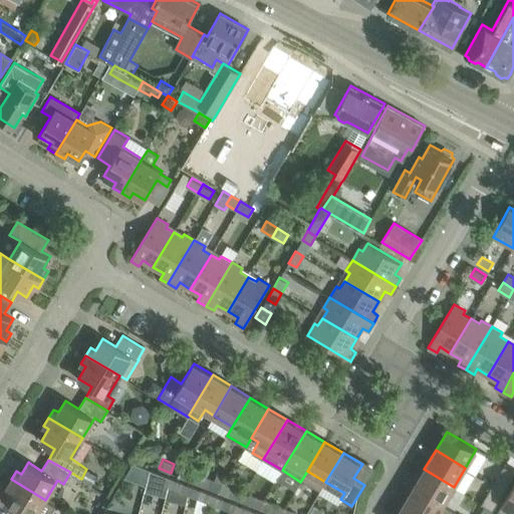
[(200,484),(203,476),(208,466),(199,462),(196,468),(194,467),(185,463),(177,475),(200,484)]
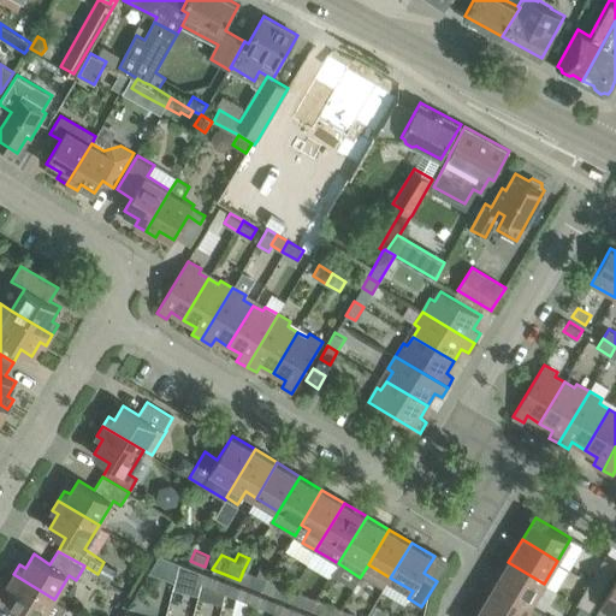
[(591,581),(604,590),(615,568),(615,564),(604,558),(591,581)]
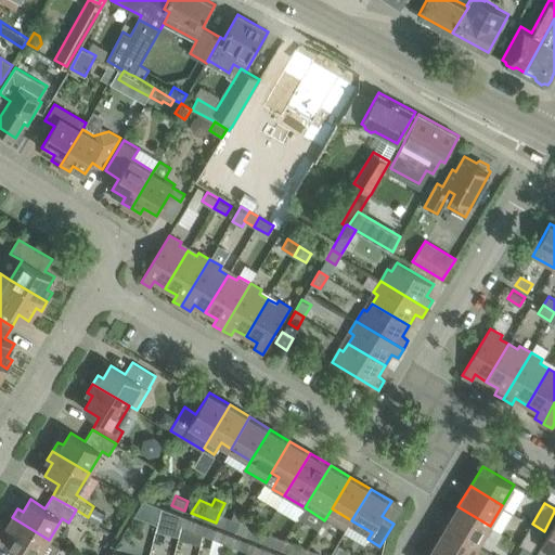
[(478,545),(490,526),(457,506),(446,527),(478,545)]
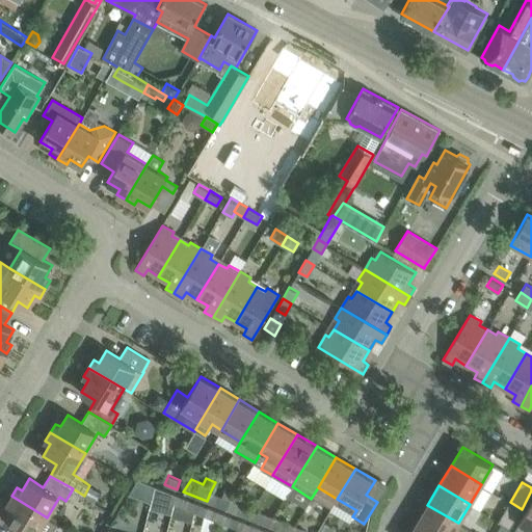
[(175,504),(178,495),(165,489),(161,499),(175,504)]
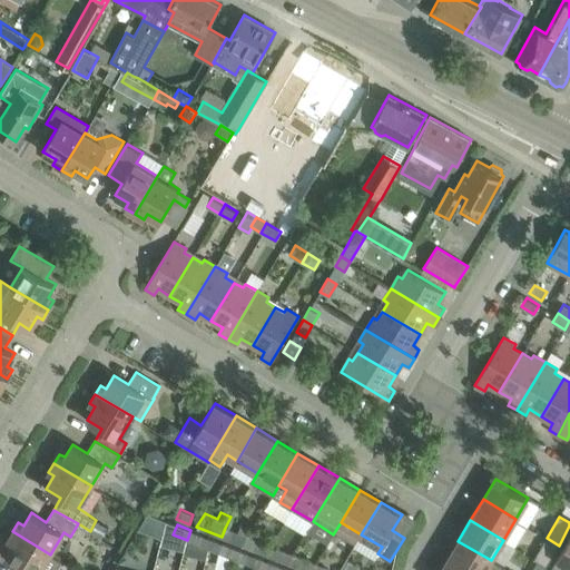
[(225,528),(222,537),(243,546),(252,531),(239,526),(237,531),(225,528)]
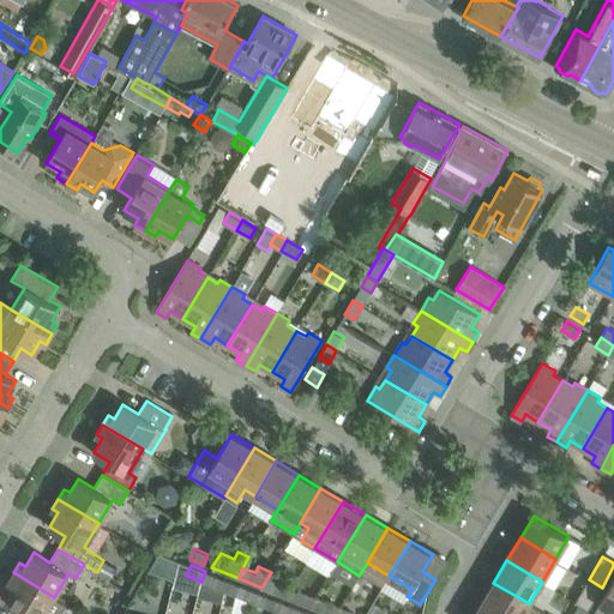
[(205,571),(202,582),(216,587),(220,576),(205,571)]
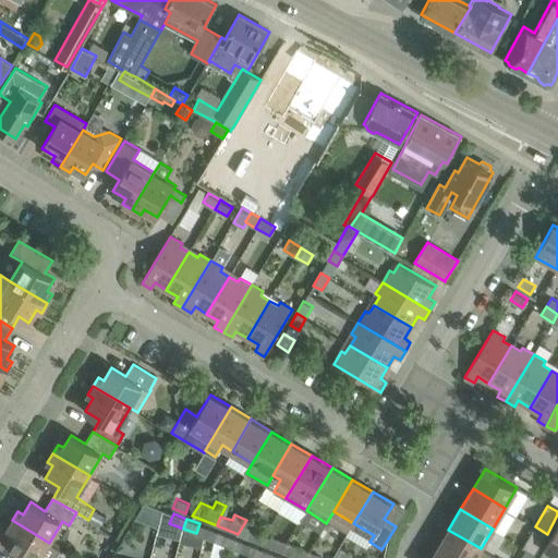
[(49,543),(12,520),(7,530),(12,533),(4,546),(19,555),(16,557),(55,557),(60,549),(49,543)]
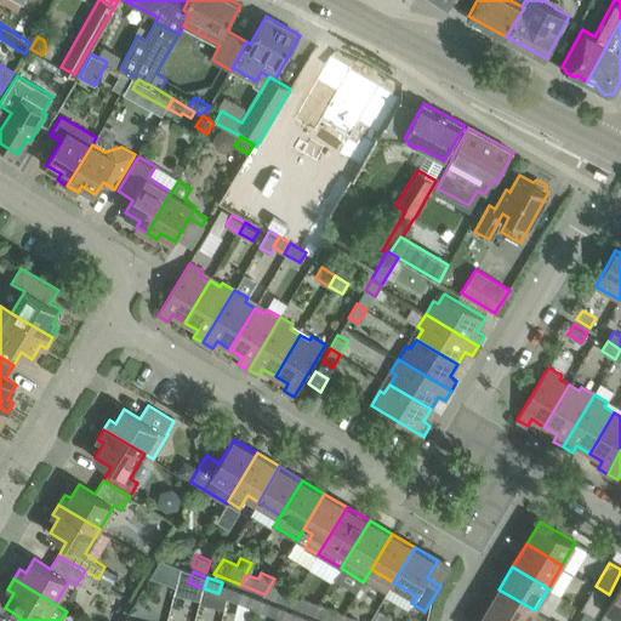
[(280,581),(274,579),(265,594),(290,604),(295,594),(278,587),(280,581)]
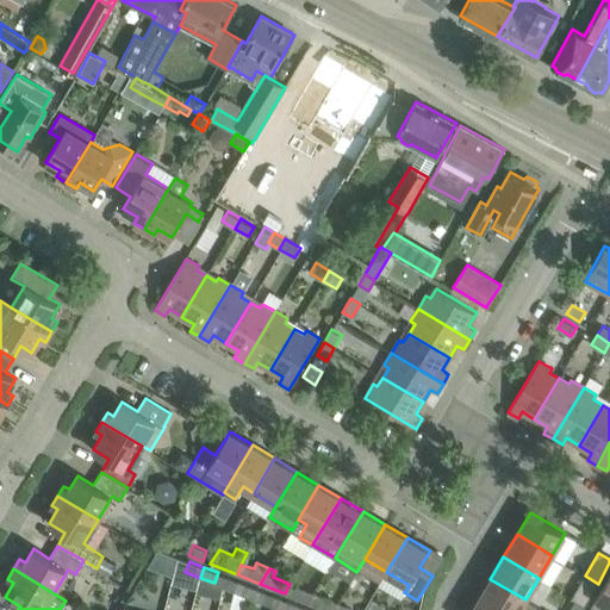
[(609,607),(609,573),(596,598),(609,607)]
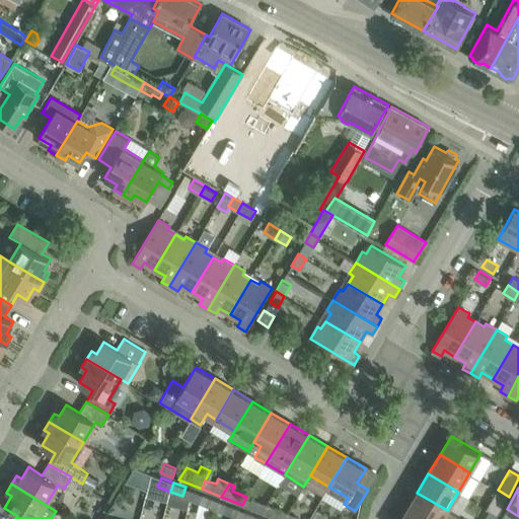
[(498,515),(509,497),(498,490),(487,509),(498,515)]
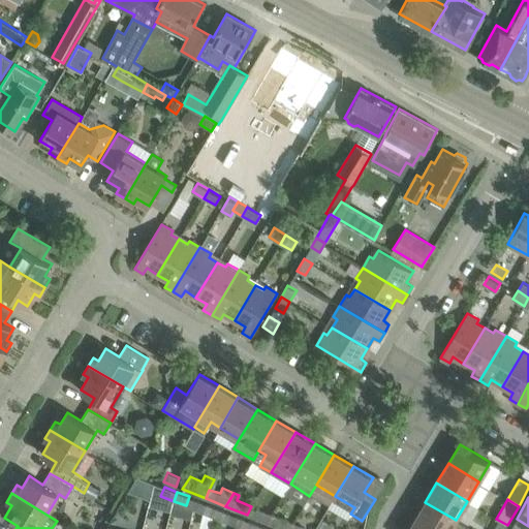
[(456,520),(425,502),(413,521),(414,522),(426,528),(462,528),(465,526),(456,520)]
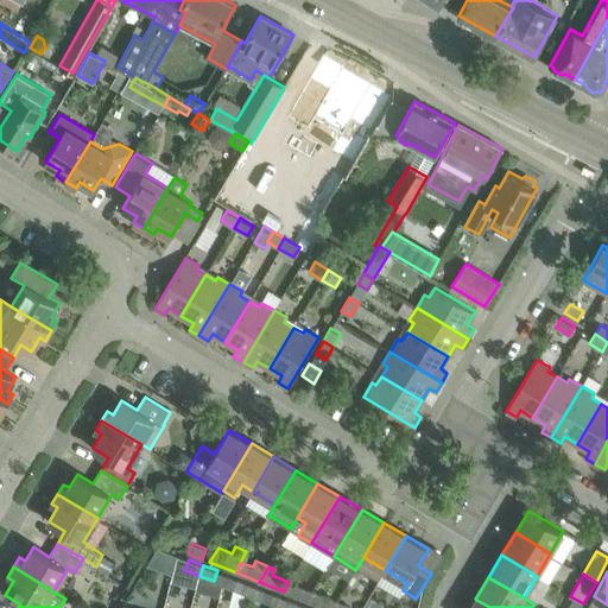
[(247,594),(252,584),(238,578),(233,589),(247,594)]
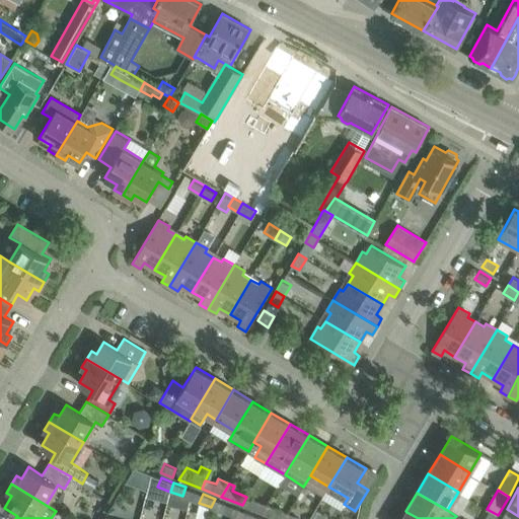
[(263,513),(268,505),(246,497),(242,505),(263,513)]
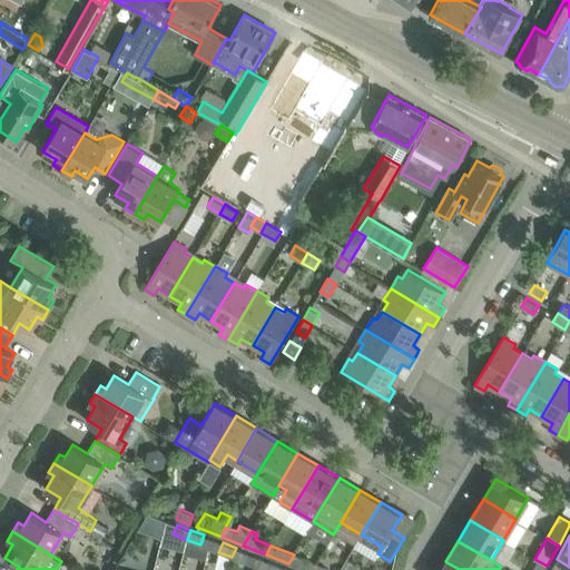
[(236,548),(232,557),(245,562),(248,552),(236,548)]
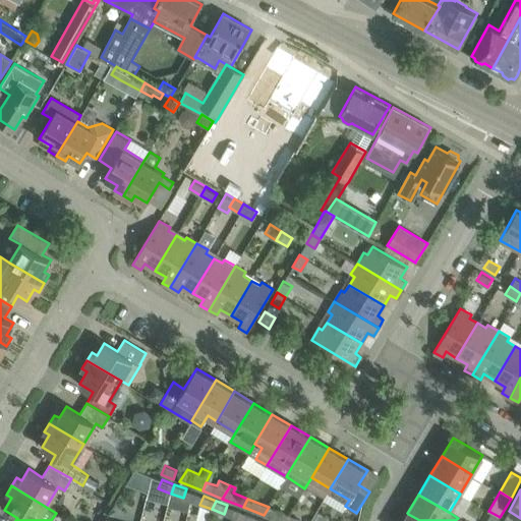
[(286,520),(288,515),(289,515),(269,507),(264,515),(279,520),(286,520)]
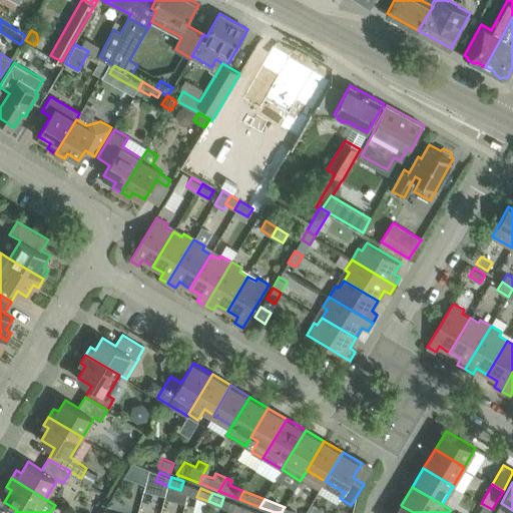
[(236,512),(250,512),(252,509),(230,500),(226,509),(236,512)]
